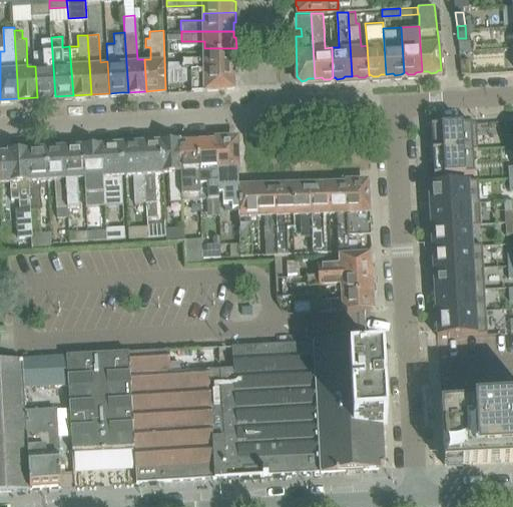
[(41,48),(34,49),(35,66),(37,97),(55,96),(51,37),(41,37),(41,48)]
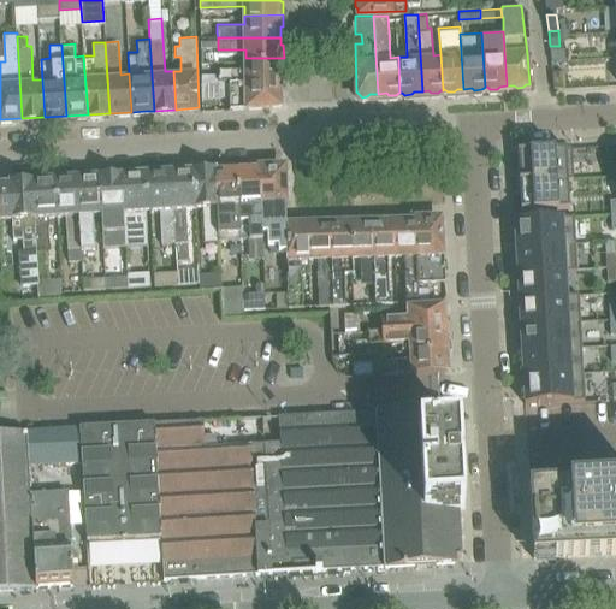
[(284,70),(284,58),(246,58),(246,66),(217,68),(217,80),(282,80),(282,70),(284,70)]
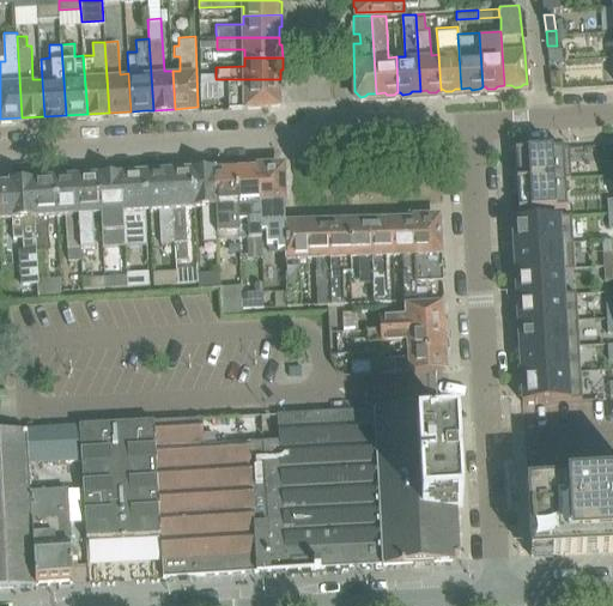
[(550,67),(551,74),(551,84),(560,84),(559,66),(550,67)]
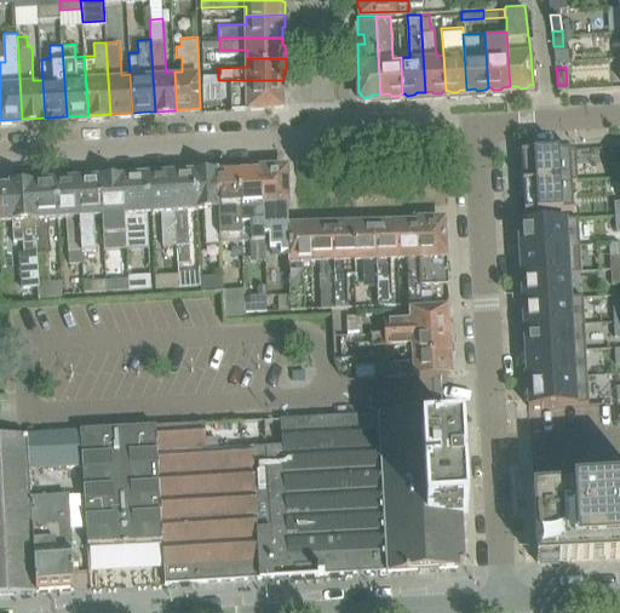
[(283,80),(219,80),(219,97),(231,96),(231,107),(269,104),(281,103),(286,97),(286,90),(283,90),(283,80)]
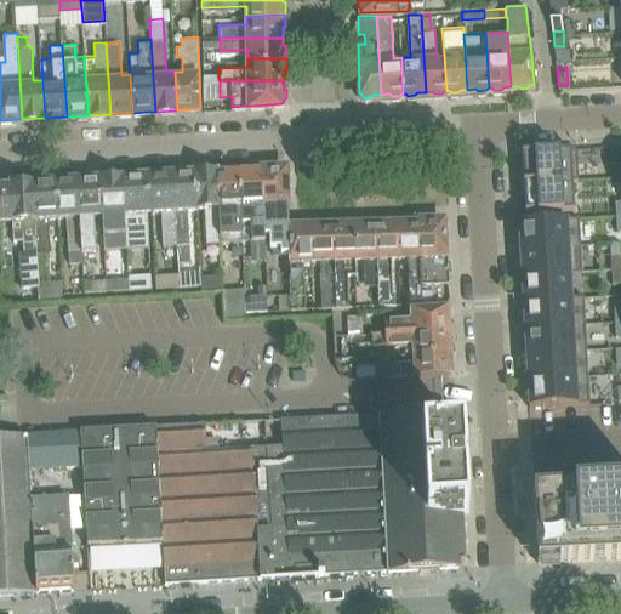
[(576,145),(522,147),(524,177),(573,175),(573,176),(579,176),(576,145)]
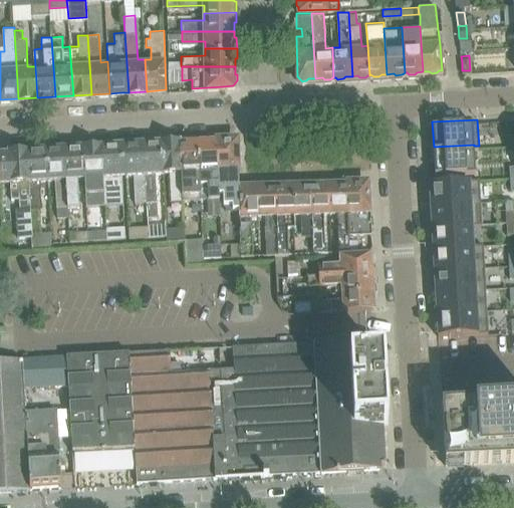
[(217,137),(216,137),(218,190),(223,190),(224,201),(233,201),(233,206),(239,205),(239,183),(238,139),(232,134),(217,135),(217,137)]
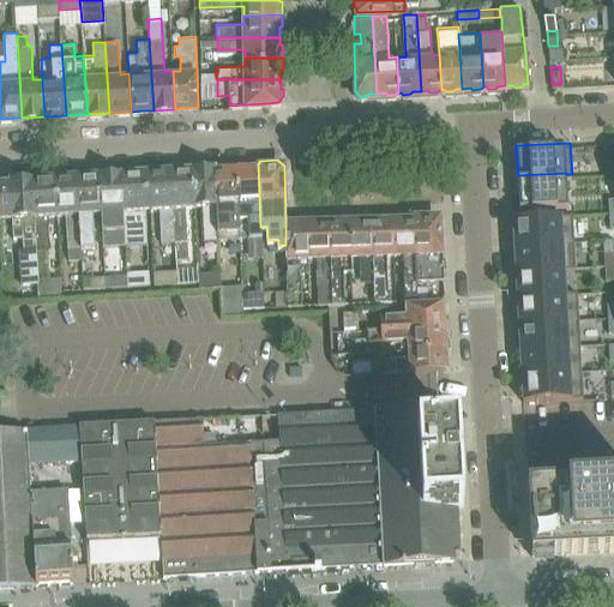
[(216,166),(216,163),(214,163),(217,235),(218,236),(239,235),(236,162),(224,163),(224,166),(216,166)]
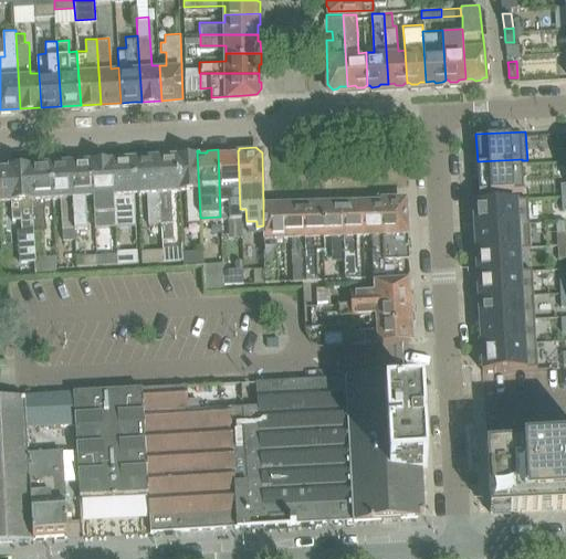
[(230,149),(218,149),(220,217),(228,217),(241,215),(240,209),(238,150),(230,151),(230,149)]
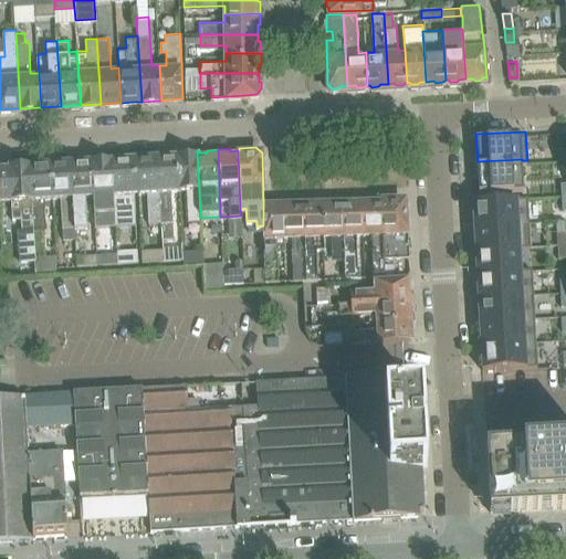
[(197,150),(177,153),(179,188),(187,187),(189,218),(200,217),(197,150)]
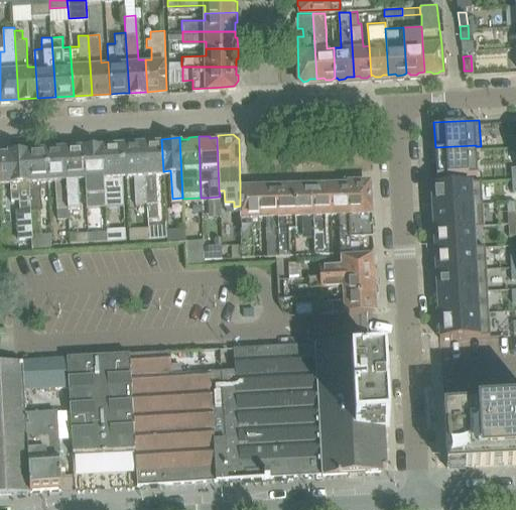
[(161,139),(143,140),(147,201),(148,215),(159,214),(156,171),(163,171),(161,139)]
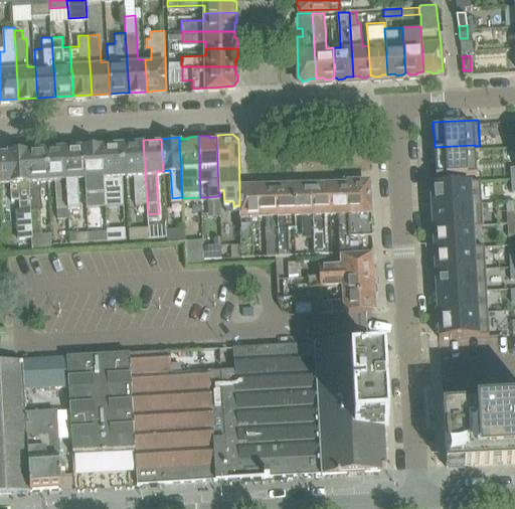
[(143,140),(121,141),(122,173),(134,173),(135,200),(147,200),(143,140)]
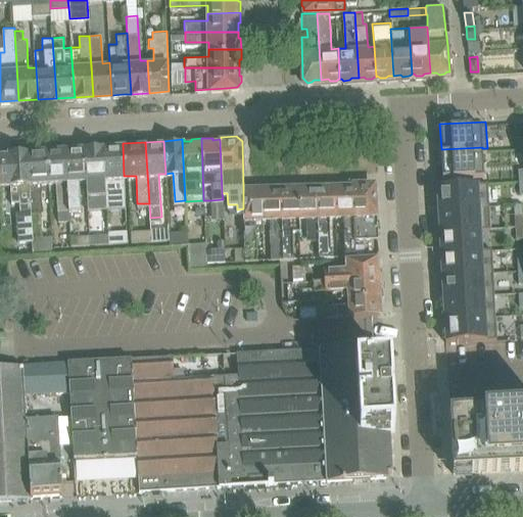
[(123,143),(102,144),(106,205),(126,204),(124,176),(123,143)]
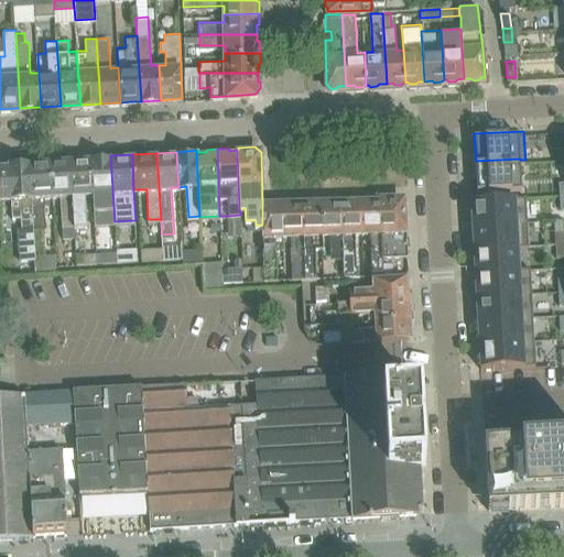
[(110,155),(90,156),(93,193),(96,193),(97,222),(115,221),(110,155)]
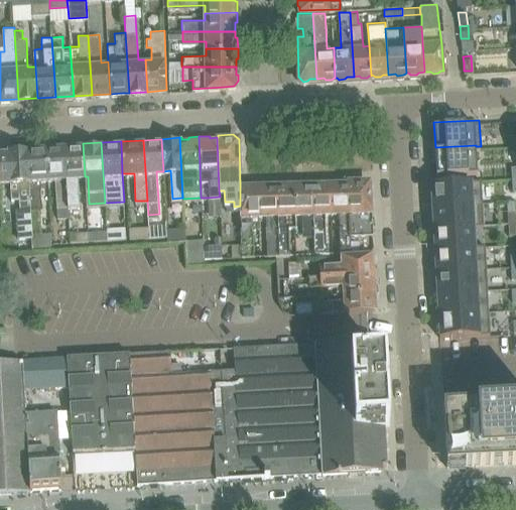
[(78,176),(85,176),(83,143),(65,144),(68,205),(79,205),(78,176)]
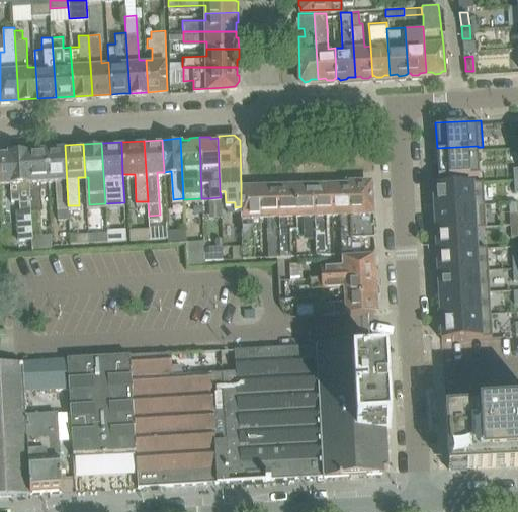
[(69,216),(68,205),(65,145),(46,147),(48,179),(56,179),(58,206),(58,217),(69,216)]
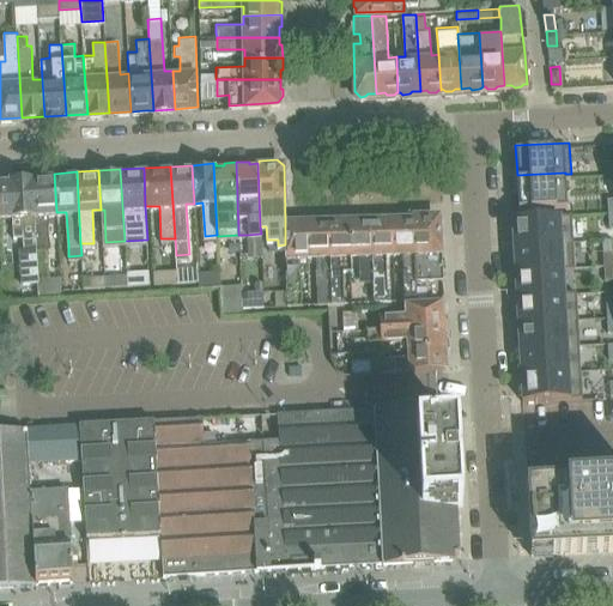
[(565,173),(517,175),(519,205),(566,202),(565,174),(565,173)]
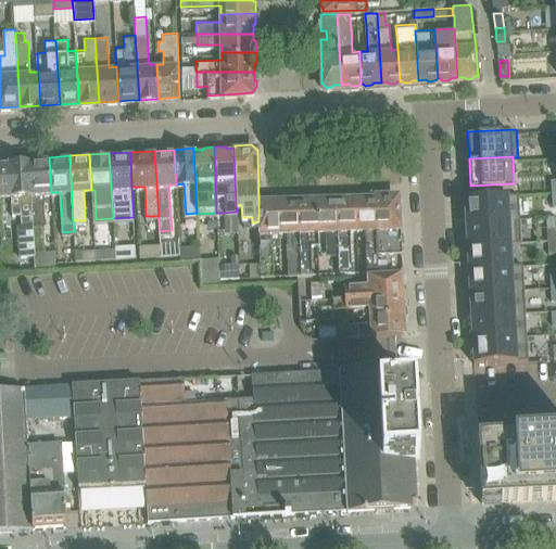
[(49,157),(29,158),(33,224),(45,222),(42,193),(51,192),(49,157)]
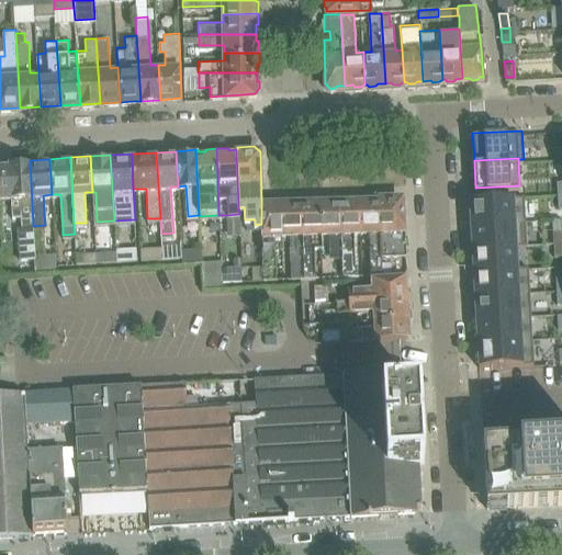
[(10,162),(0,162),(0,194),(0,196),(10,196),(11,217),(20,216),(21,225),(19,225),(21,257),(34,256),(35,256),(35,253),(33,226),(30,160),(10,161),(10,162)]
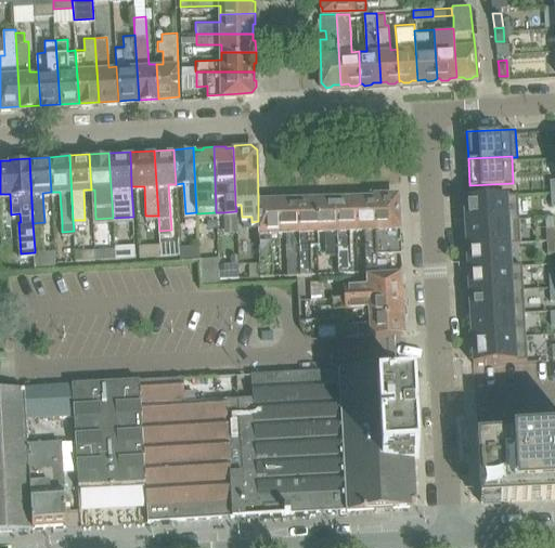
[(392,191),(374,192),(374,194),(376,250),(401,249),(398,197),(392,191)]
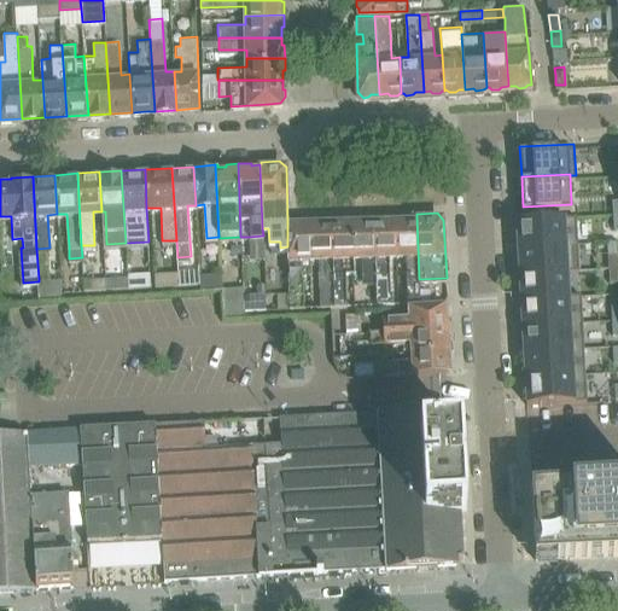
[(517,215),(518,242),(578,239),(576,213),(517,215)]
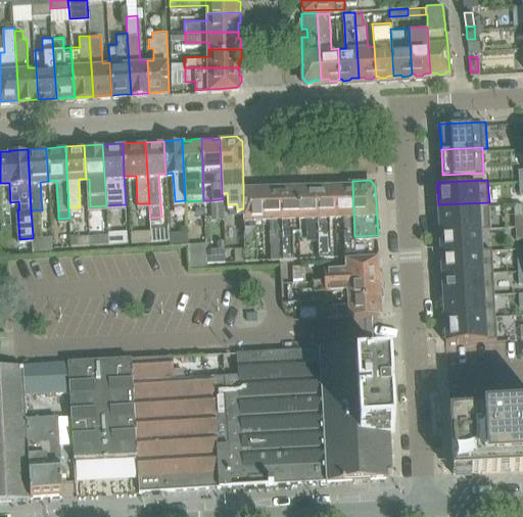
[(324,184),(317,184),(319,237),(319,253),(330,252),(329,215),(336,214),(335,181),(324,182),(324,184)]
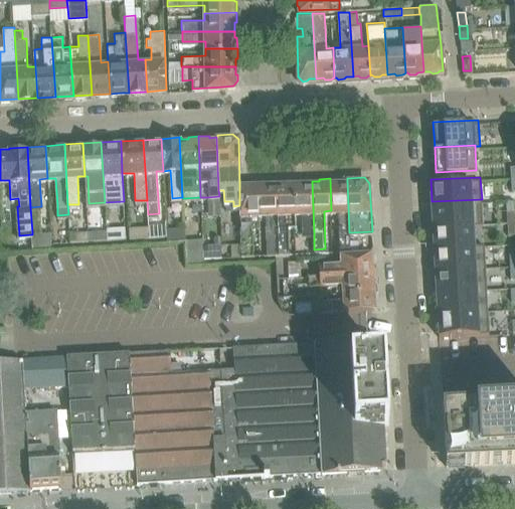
[(349,232),(347,180),(340,180),(340,178),(330,178),(331,210),(338,210),(339,248),(350,247),(349,236),(349,232)]
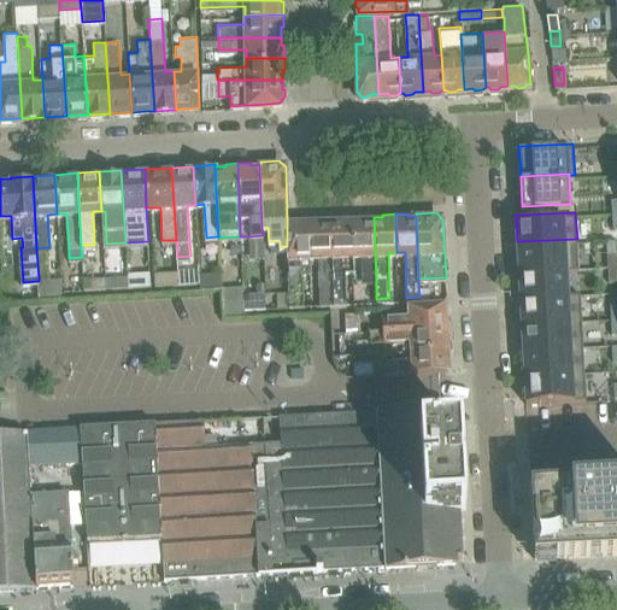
[(346,254),(354,254),(353,215),(339,216),(339,218),(329,218),(333,301),(346,300),(346,254)]
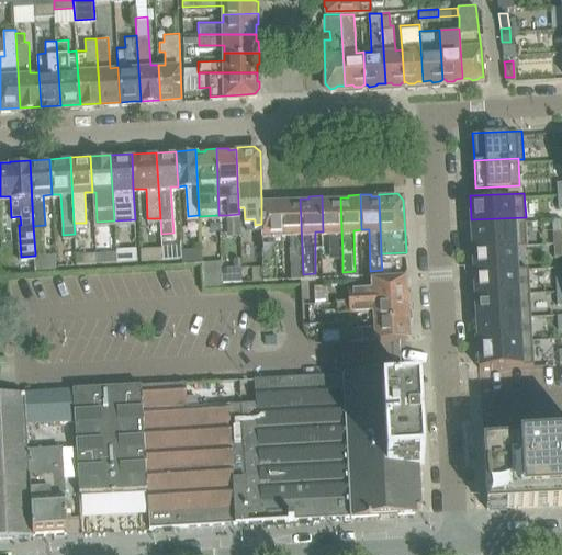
[(333,195),(322,195),(323,231),(330,230),(330,255),(343,255),(340,197),(333,197),(333,195)]
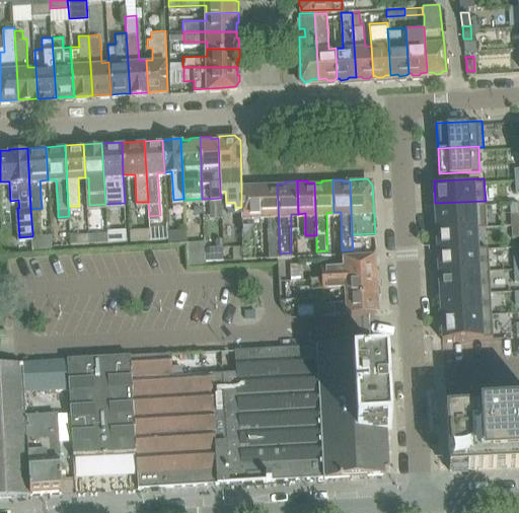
[(261,227),(260,215),(258,181),(248,182),(248,185),(241,185),(241,207),(243,255),(255,254),(254,227),(261,227)]
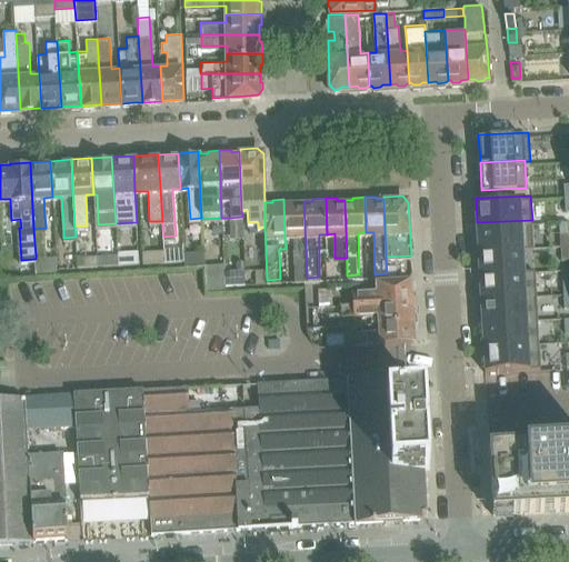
[(296,199),(283,199),(285,236),(293,236),(295,278),(307,278),(303,201),(296,201),(296,199)]
